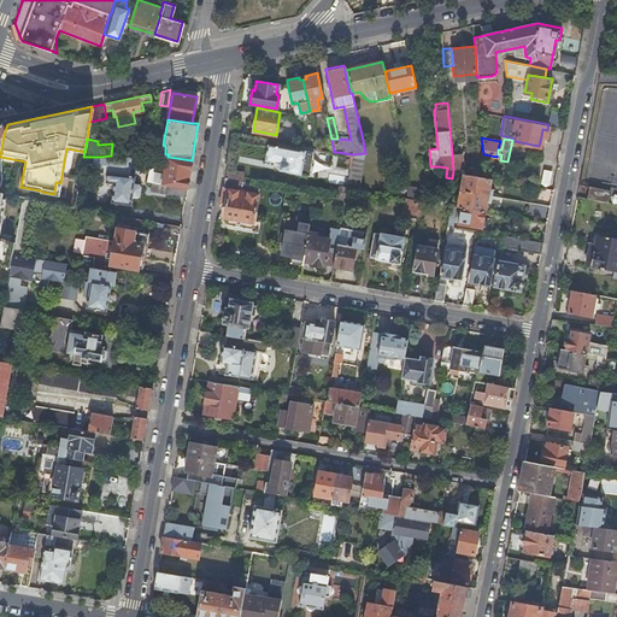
[(295,145),(276,142),(276,145),(268,144),(265,160),(280,163),(278,170),(286,171),(286,172),(300,175),(300,174),(306,175),(310,156),(303,154),(304,146),(301,146),(300,146),(295,145)]
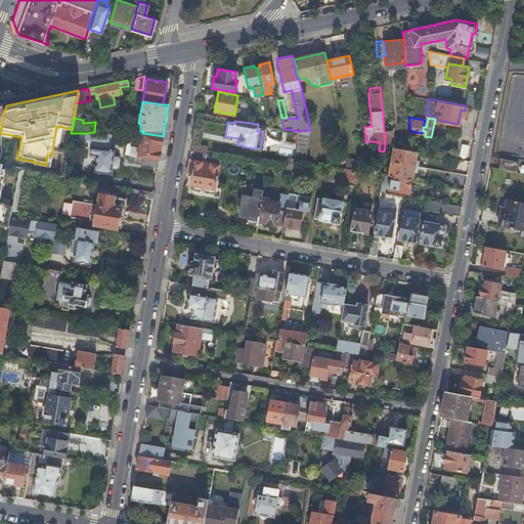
[(299,131),(287,129),(287,133),(292,134),(292,135),(295,137),(294,142),(297,143),(299,131)]
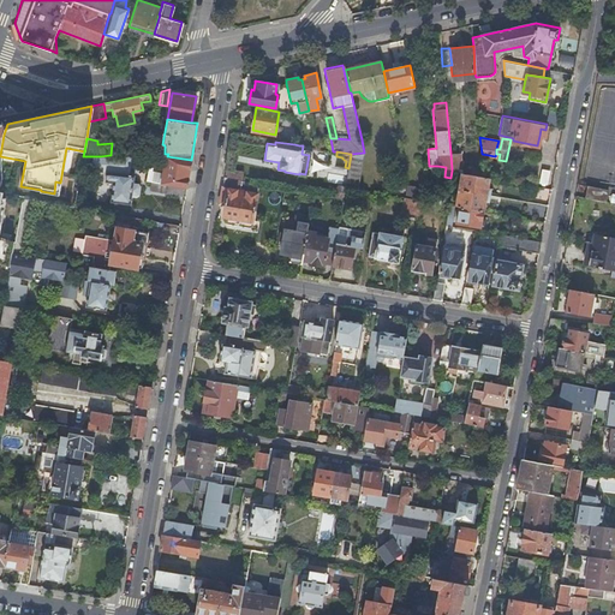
[(348,168),(345,186),(358,189),(364,153),(351,154),(348,168)]
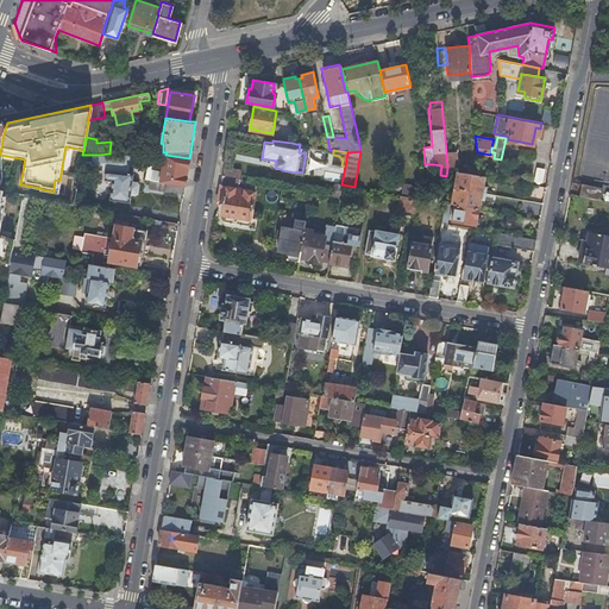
[(456,151),(446,151),(447,168),(458,167),(456,151)]
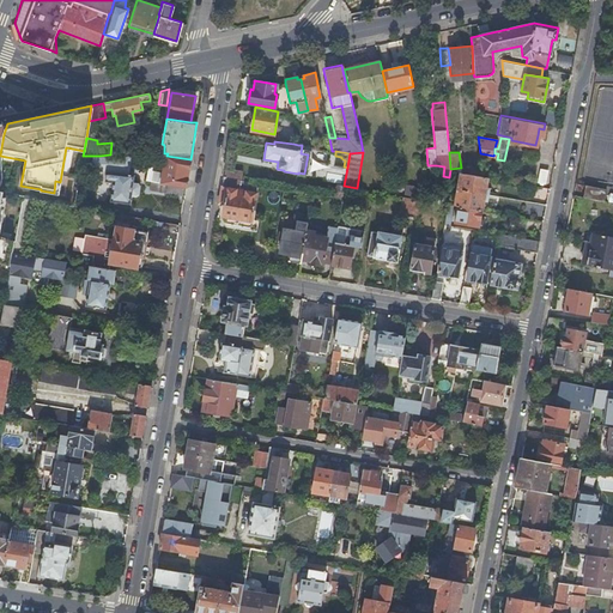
[(186,186),(190,159),(167,156),(164,156),(162,173),(151,170),(151,167),(147,167),(145,180),(150,181),(161,182),(186,186)]
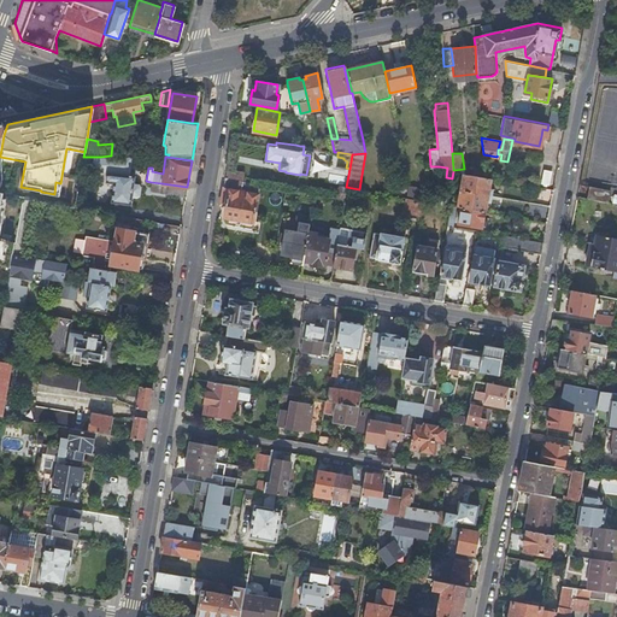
[(227,169),(225,178),(242,181),(244,172),(227,169)]
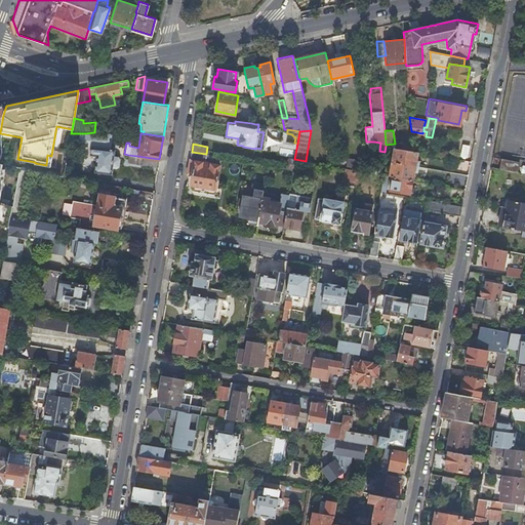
[(113,156),(114,150),(90,147),(89,155),(96,156),(94,172),(111,174),(112,167),(116,168),(118,166),(119,158),(117,156),(113,156)]
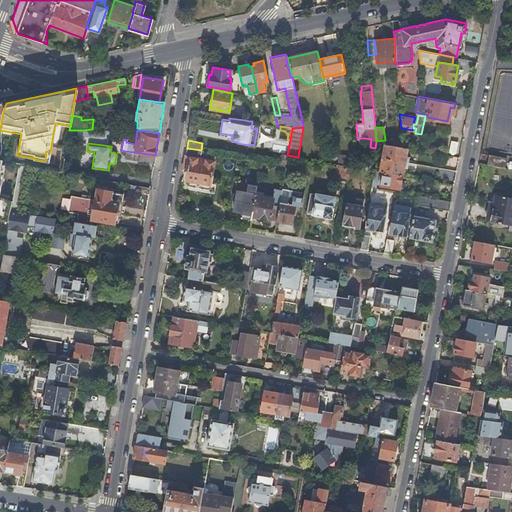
[(385,143),(382,157),(408,162),(409,156),(405,155),(407,147),(402,146),(391,144),(385,143)]
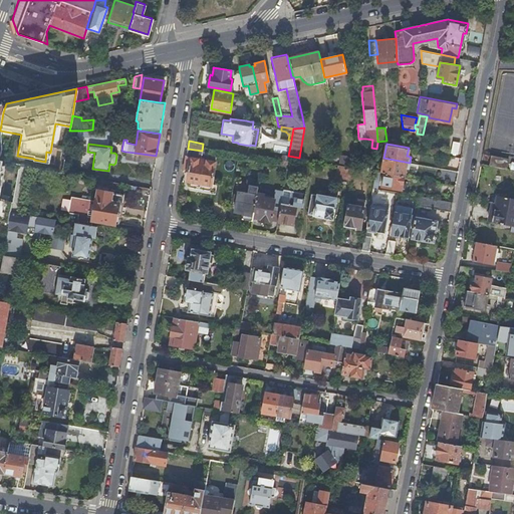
[(188,149),(184,170),(188,171),(186,181),(211,185),(215,162),(207,160),(208,152),(202,151),(188,149)]
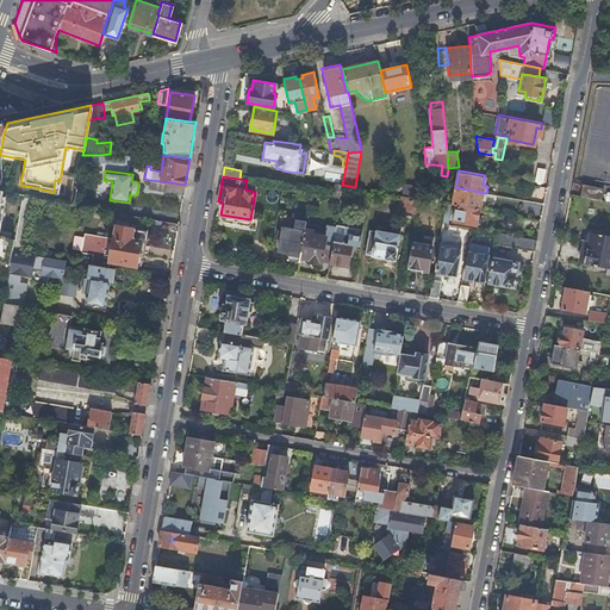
[(148,190),(184,194),(185,185),(160,181),(149,180),(148,190)]
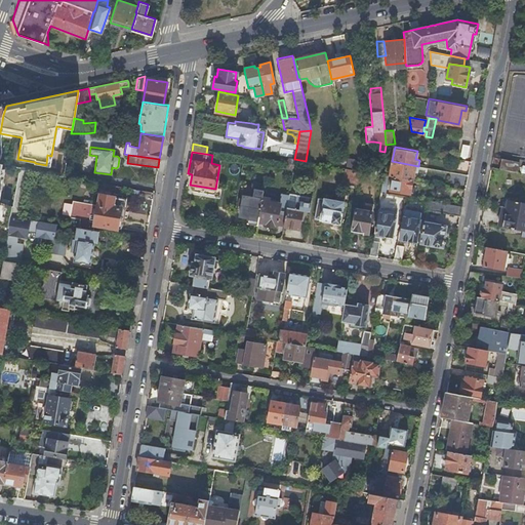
[(285,164),(287,168),(293,169),(294,159),(289,158),(285,160),(285,164)]
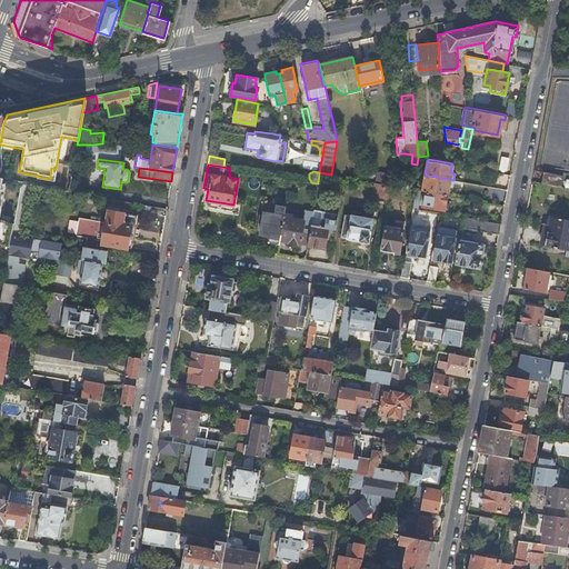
[(539,182),(565,187),(566,177),(542,172),(539,182)]
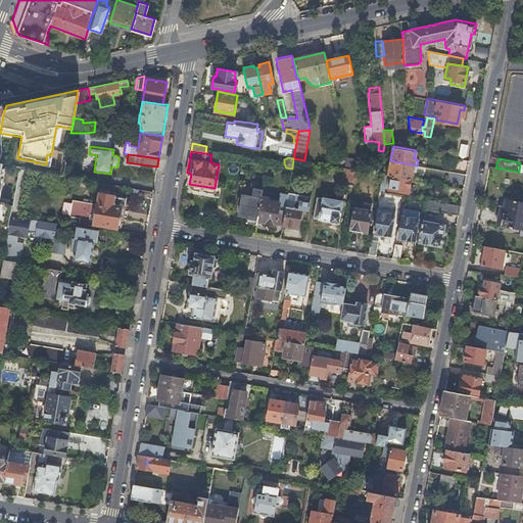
[(390,160),(388,175),(389,175),(411,179),(412,171),(416,172),(417,165),(390,160)]
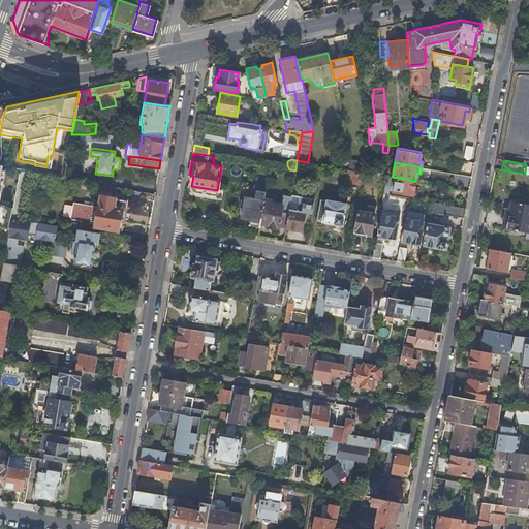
[(0,226),(9,229),(11,217),(12,207),(13,207),(0,203),(0,179),(2,165),(0,164),(0,226)]
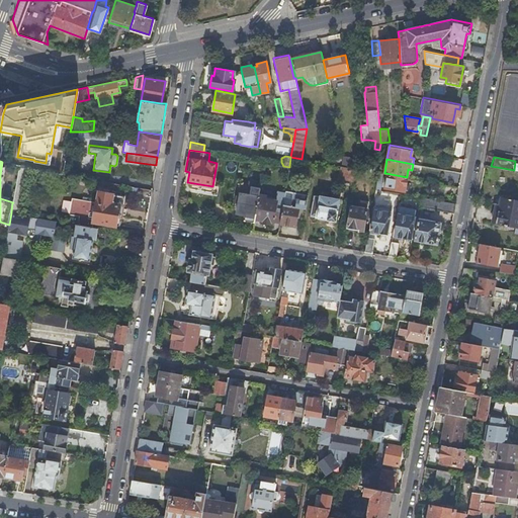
[(80,167),(64,164),(63,174),(66,174),(79,176),(80,167)]
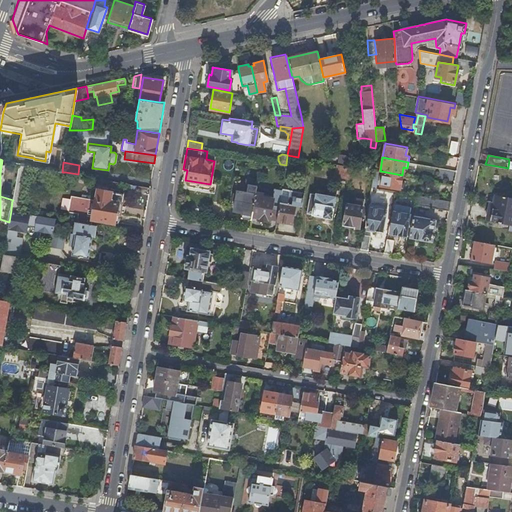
[(335,176),(348,179),(350,166),(348,165),(337,163),(335,176)]
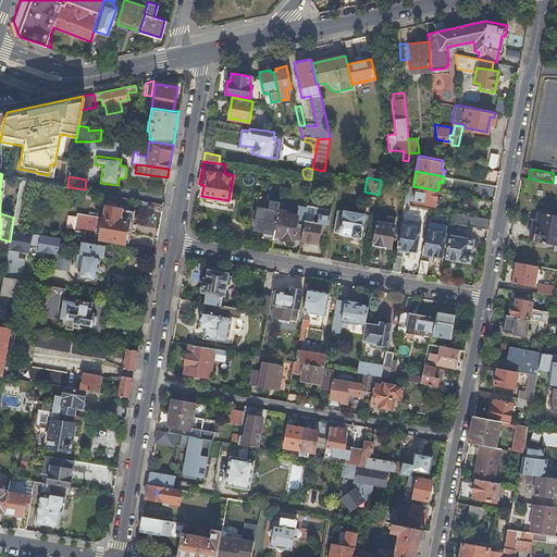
[(21,178),(16,199),(23,200),(27,180),(21,178)]
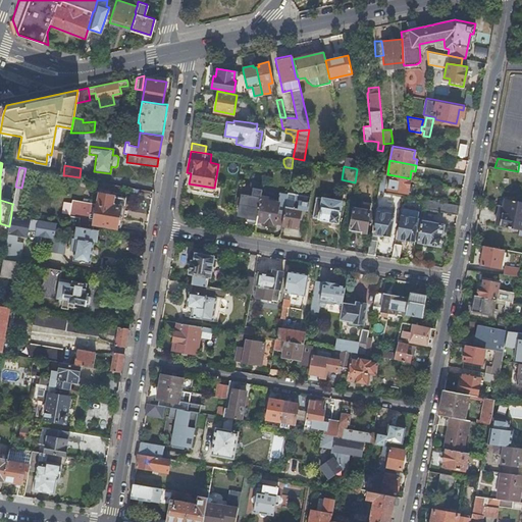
[(410,178),(388,174),(386,189),(407,192),(410,178)]
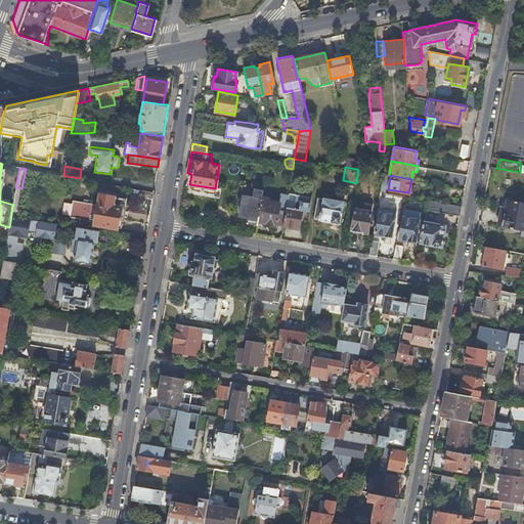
[(30,183),(29,192),(37,193),(39,184),(30,183)]
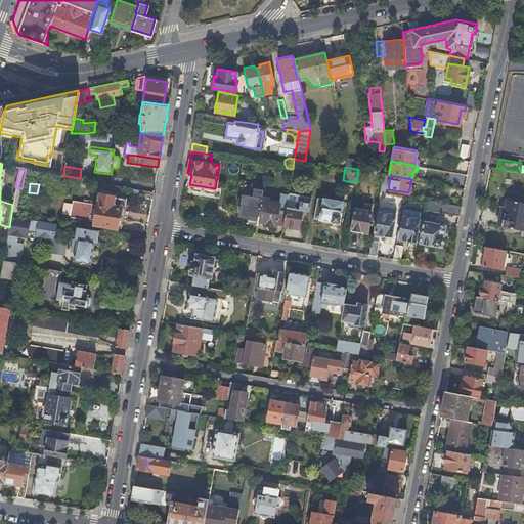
[(13,205),(12,205),(18,206),(22,188),(15,187),(13,205)]
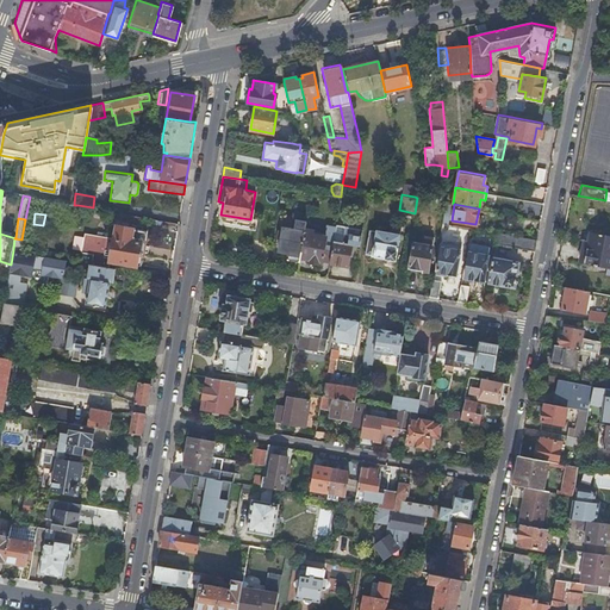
[(286,259),(299,261),(299,256),(304,230),(305,228),(306,221),(296,219),(294,229),(281,226),(281,229),(278,247),(278,250),(287,251),(286,259)]
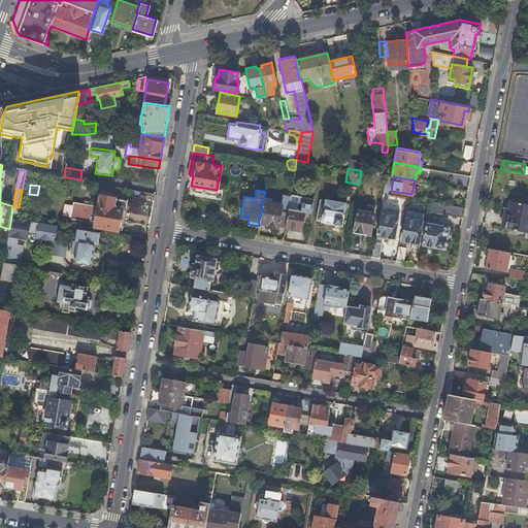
[(78,228),(94,230),(95,225),(121,229),(126,199),(113,196),(113,197),(107,196),(108,192),(101,191),(100,195),(98,205),(73,201),(70,218),(80,220),(78,228)]
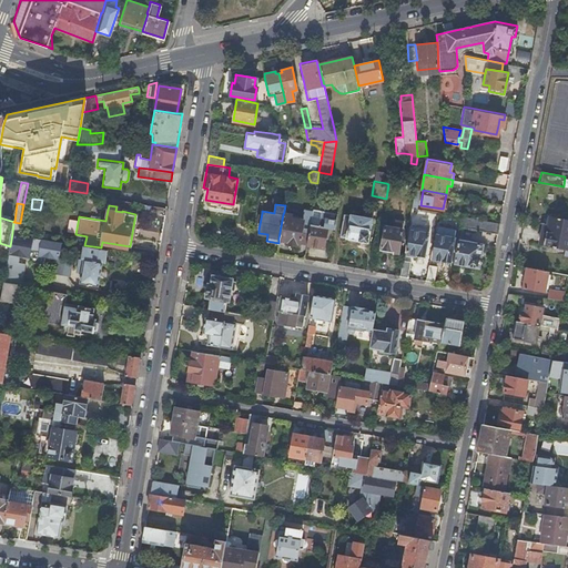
[(326,221),(335,223),(337,209),(330,208),(326,221)]
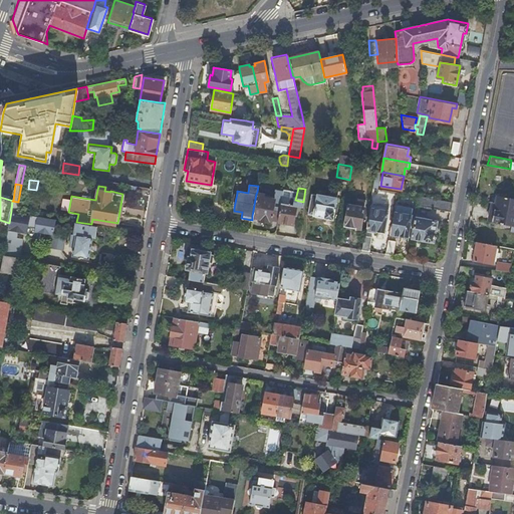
[(329,189),(328,194),(316,192),(315,200),(309,199),(307,213),(312,214),(323,217),(331,219),(337,191),(329,189)]
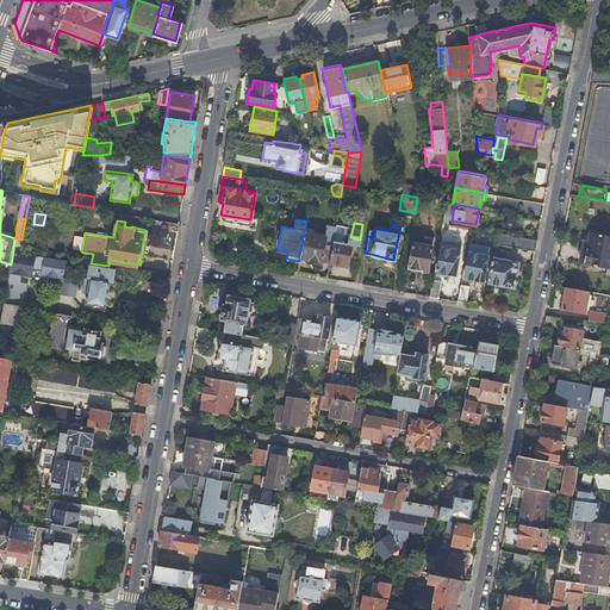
[(313,230),(305,228),(304,230),(299,256),(309,259),(310,261),(317,262),(319,261),(322,261),(322,260),(329,261),(332,240),(335,228),(330,226),(329,240),(325,238),(325,235),(313,234),(313,230)]
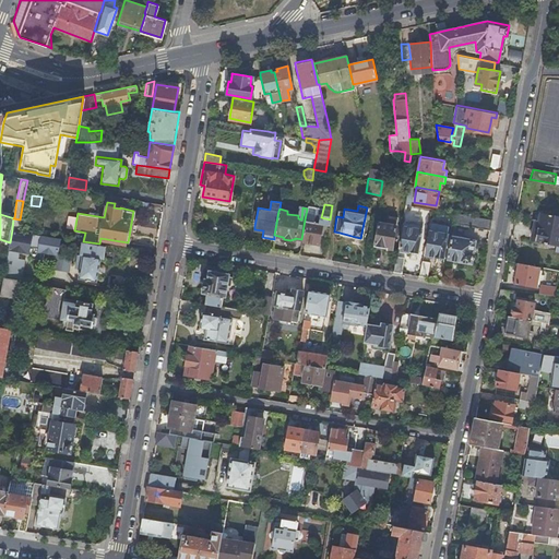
[(490,218),(455,212),(453,222),(489,228),(490,218)]
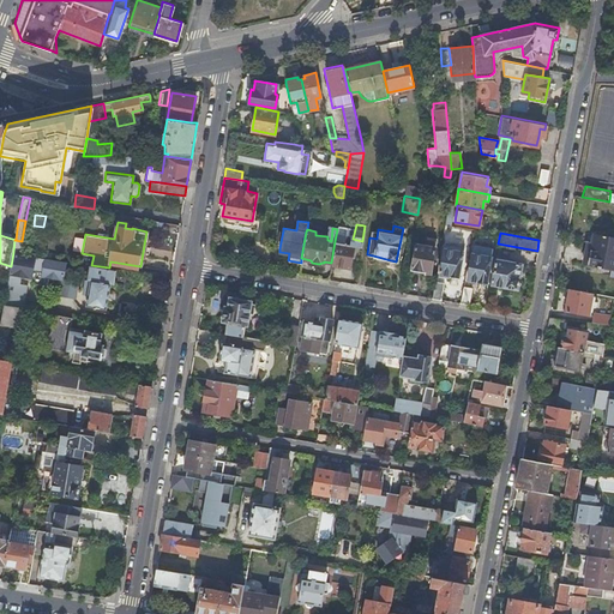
[(613,236),(593,233),(590,242),(590,248),(584,247),(582,262),(613,266),(613,236)]
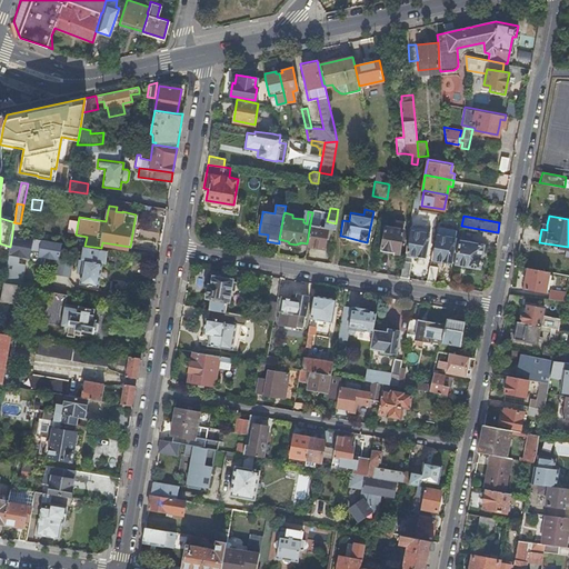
[(327,227),(310,223),(307,243),(307,245),(323,247),(327,227)]
